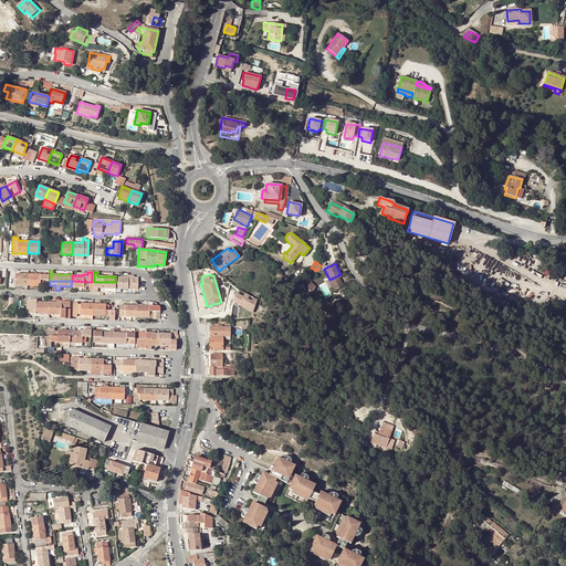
[(257,300),(244,293),(243,297),(237,293),(232,302),(252,313),(257,300)]
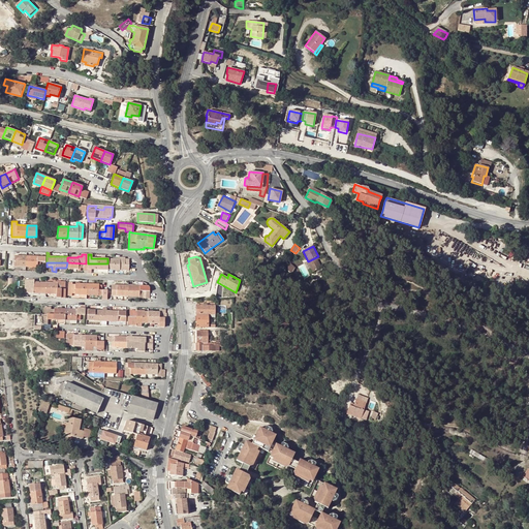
[(24,287),(45,288),(45,283),(32,282),(32,280),(27,279),(26,283),(25,283),(24,287)]
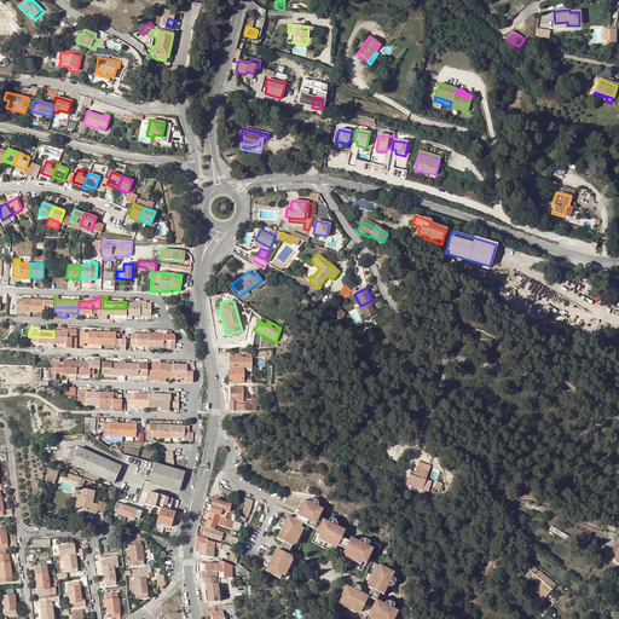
[(115,345),(120,345),(120,339),(117,339),(115,339),(115,333),(102,333),(102,339),(102,345),(115,345)]
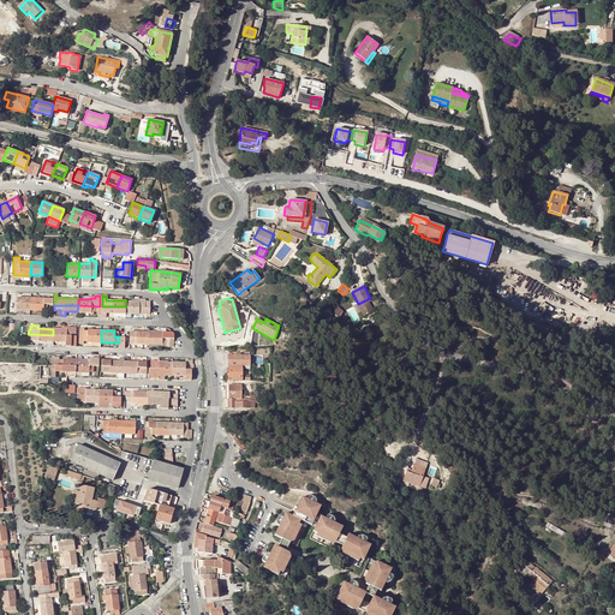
[(53,335),(53,340),(65,341),(65,346),(76,346),(76,335),(75,335),(53,335)]
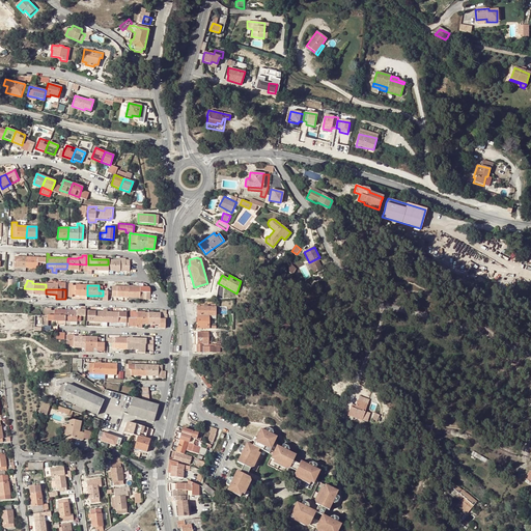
[(206,303),(196,304),(196,307),(196,328),(216,328),(216,326),(216,315),(216,307),(216,301),(206,301),(206,303)]
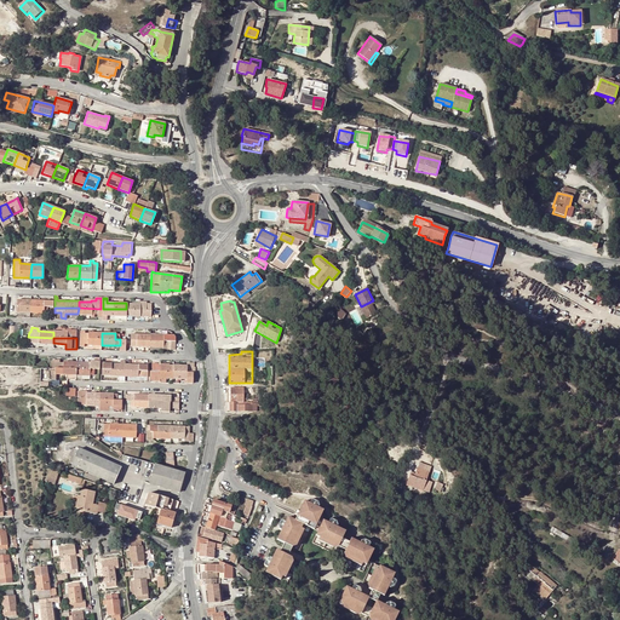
[(120,363),(102,363),(102,368),(107,369),(125,369),(125,365),(125,360),(120,360),(120,363)]
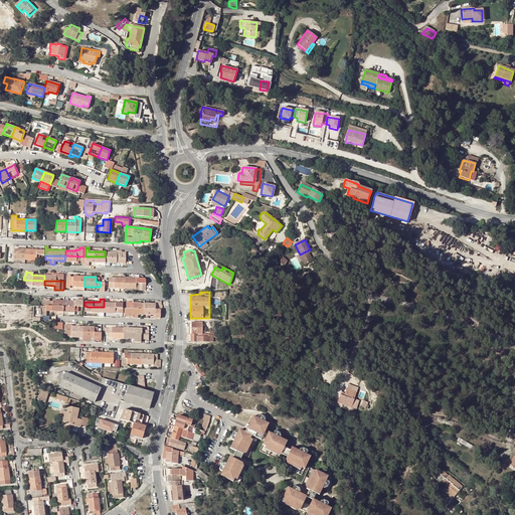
[(118,303),(104,303),(104,307),(104,313),(115,313),(115,312),(122,313),(123,303),(118,303)]
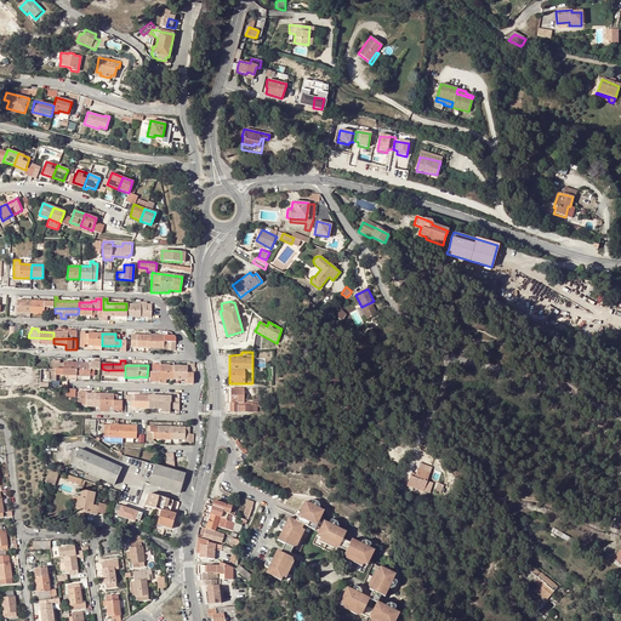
[(159,379),(166,379),(172,379),(174,372),(149,371),(149,381),(159,382),(159,379)]
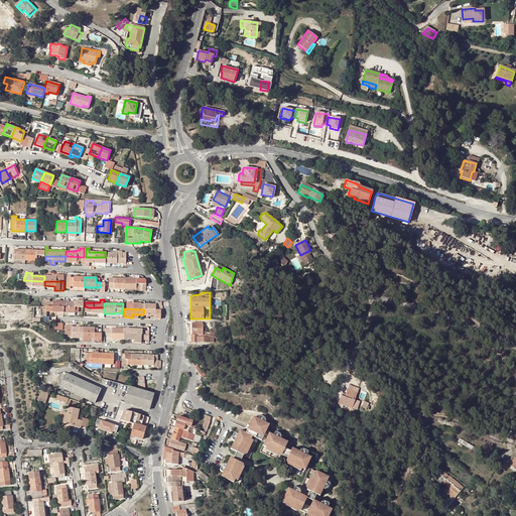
[(154,318),(160,318),(160,309),(144,309),(143,314),(154,315),(154,318)]
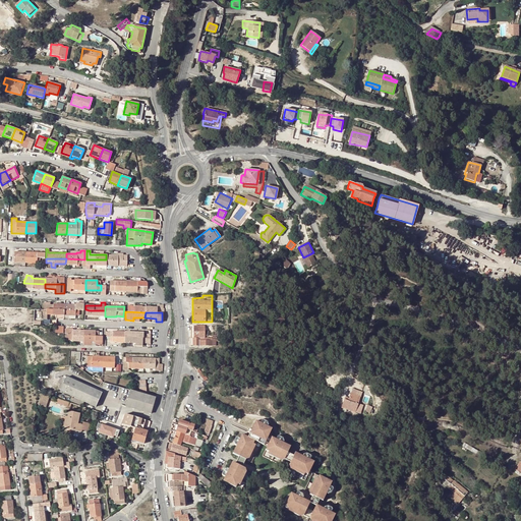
[(198,326),(192,326),(192,338),(204,338),(204,333),(204,326),(198,326)]
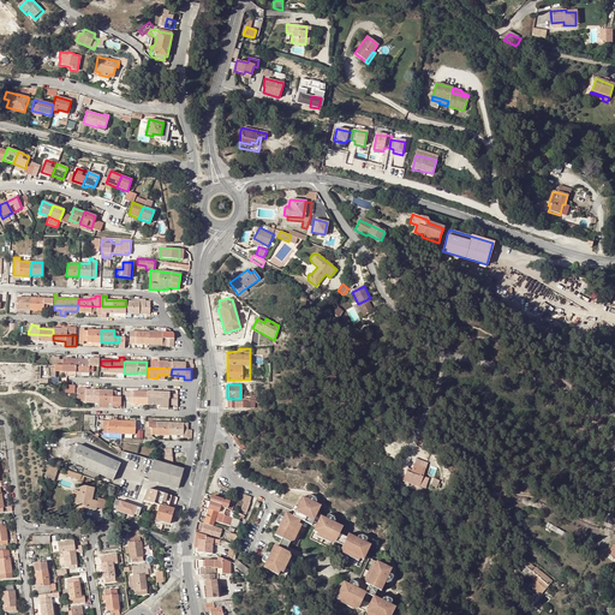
[(240,399),(227,399),(227,408),(250,408),(250,400),(250,399),(240,399)]
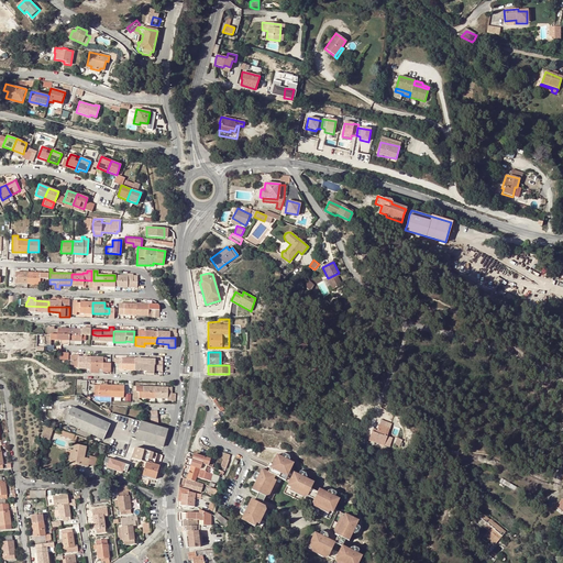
[(111,385),(94,384),(94,395),(99,395),(99,396),(111,396),(111,390),(111,385)]
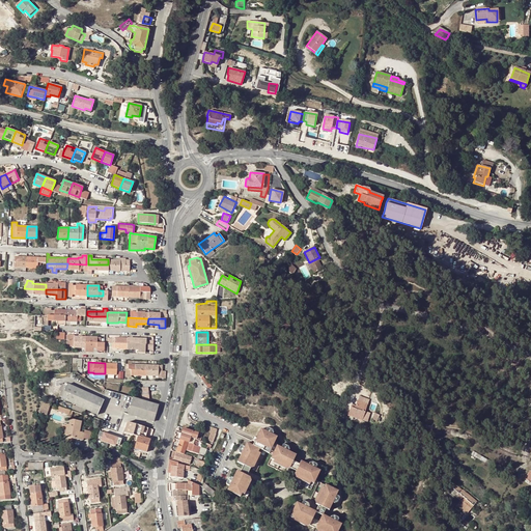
[(98,414),(104,399),(74,386),(67,384),(61,398),(72,402),(98,414)]
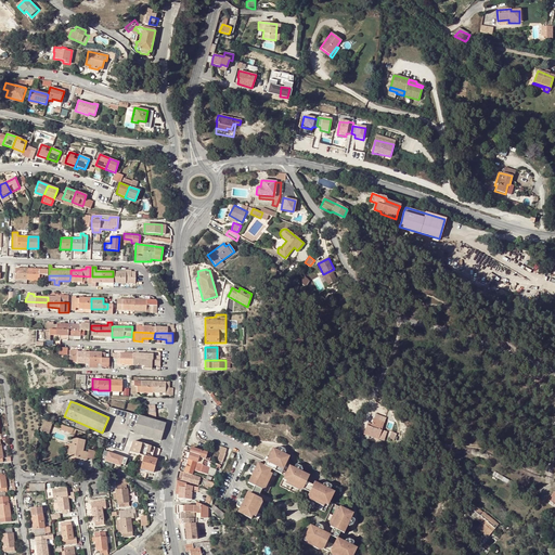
[(164,424),(138,415),(133,433),(159,440),(164,424)]
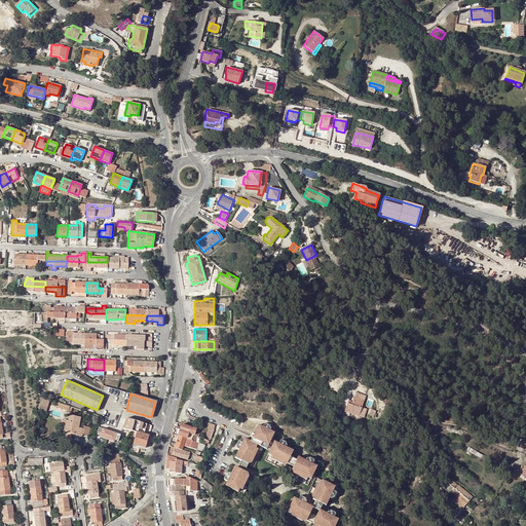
[(44,398),(42,397),(38,408),(45,410),(49,399),(44,398)]
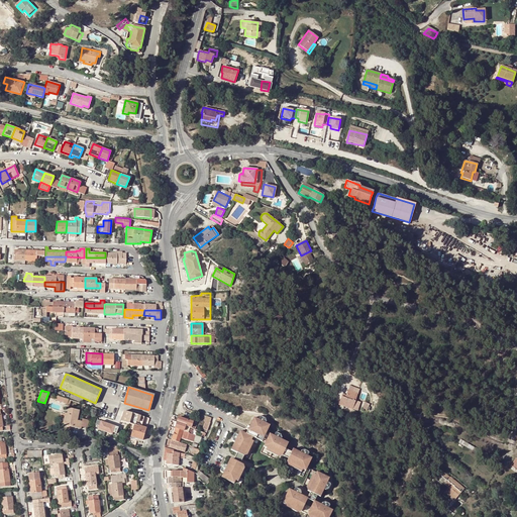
[(357,394),(354,393),(347,390),(345,397),(354,401),(357,394)]
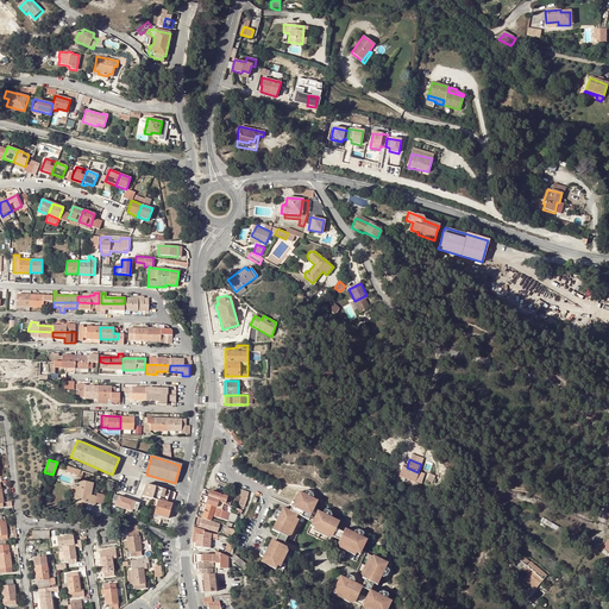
[(66,465),(63,470),(79,476),(80,470),(66,465)]
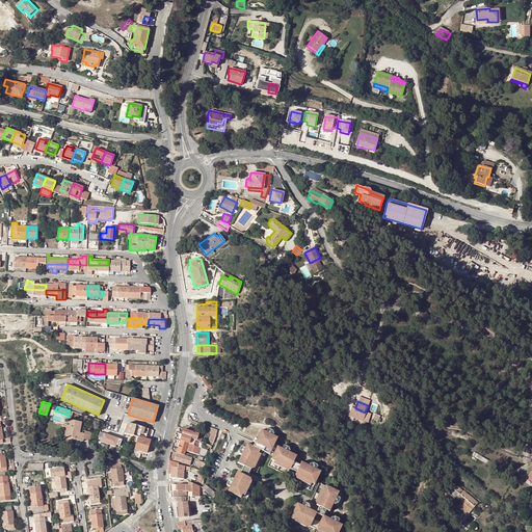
[(73,439),(82,441),(83,439),(84,432),(78,431),(80,421),(70,419),(69,425),(68,425),(65,434),(73,436),(73,439)]
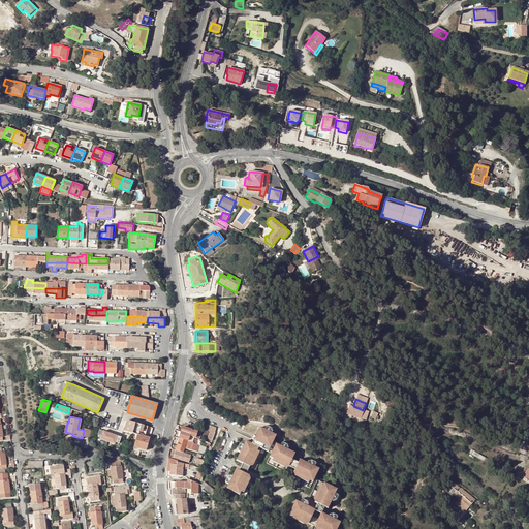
[(124,430),(137,434),(145,436),(147,426),(127,419),(124,430)]
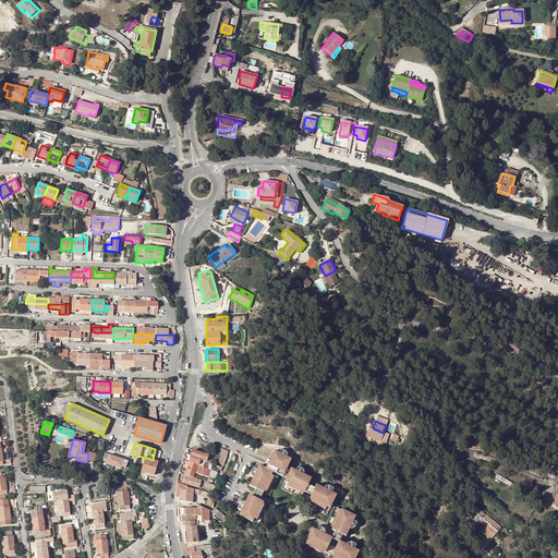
[(225,464),(229,451),(222,449),(218,462),(225,464)]
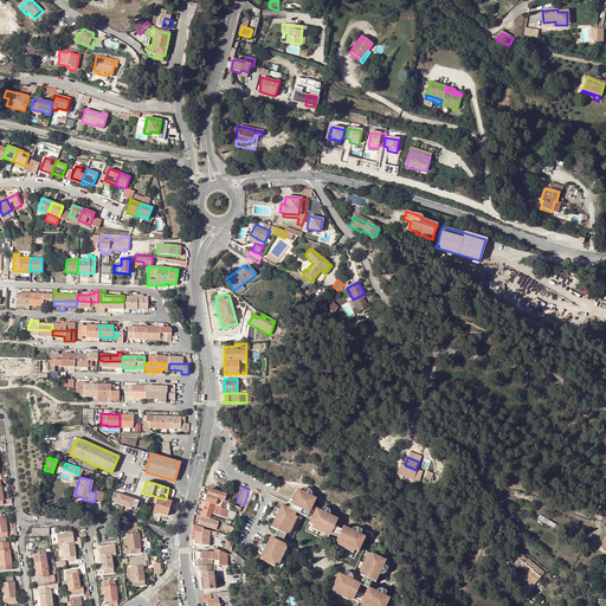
[(218,492),(210,490),(206,501),(214,504),(220,507),(221,503),(223,501),(233,505),(234,502),(225,498),(226,495),(218,492)]
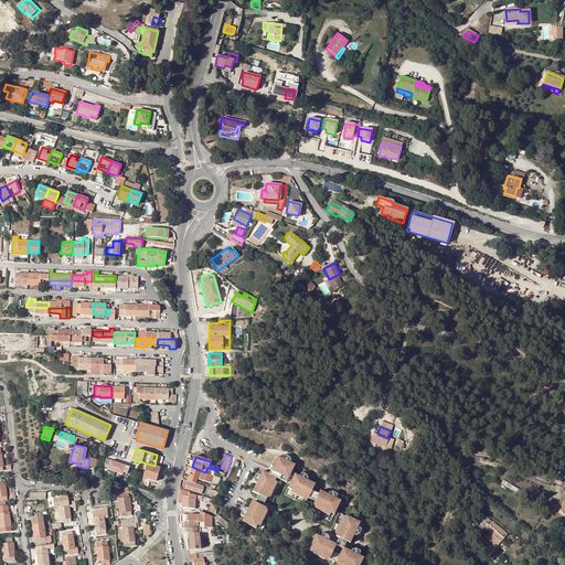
[(291,472),(295,466),(290,464),(290,461),(290,459),(286,457),(284,458),(283,460),(278,458),(274,465),(285,469),(291,472)]
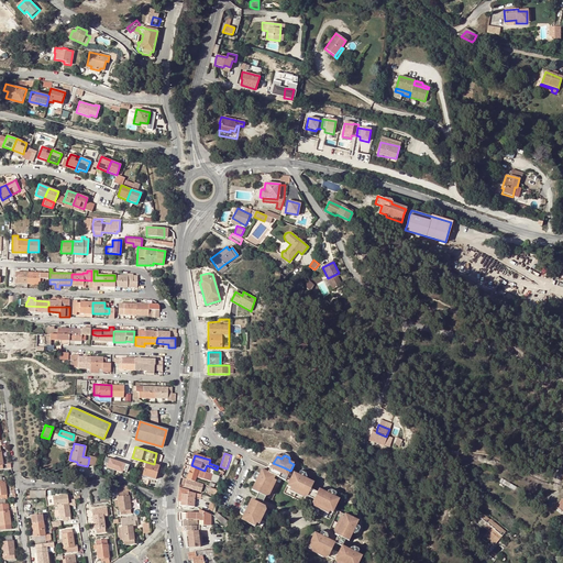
[(125,475),(129,465),(105,457),(101,466),(125,475)]
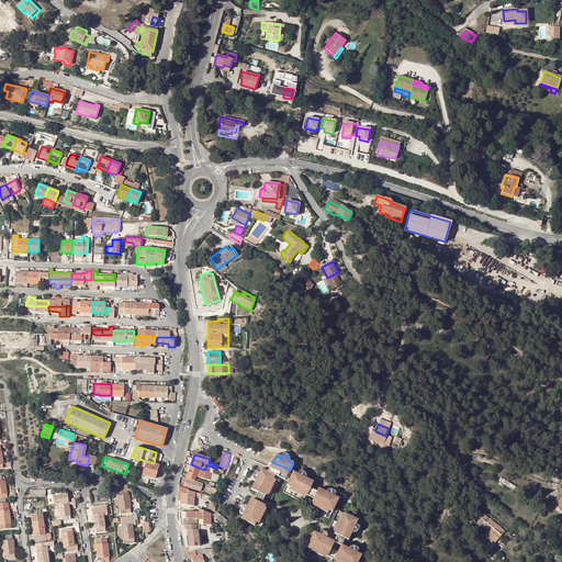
[(146,461),(142,474),(155,478),(159,464),(154,463),(146,461)]
